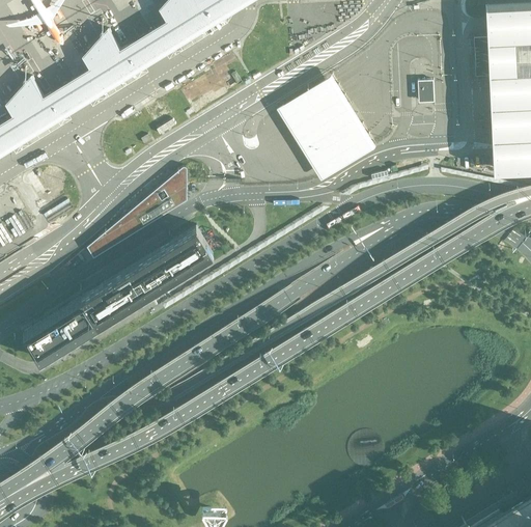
[(167,0),(159,10),(166,22),(119,50),(107,29),(82,57),(89,68),(43,98),(30,77),(5,105),(12,116),(0,123),(0,158),(249,5),(256,0),(167,0)]
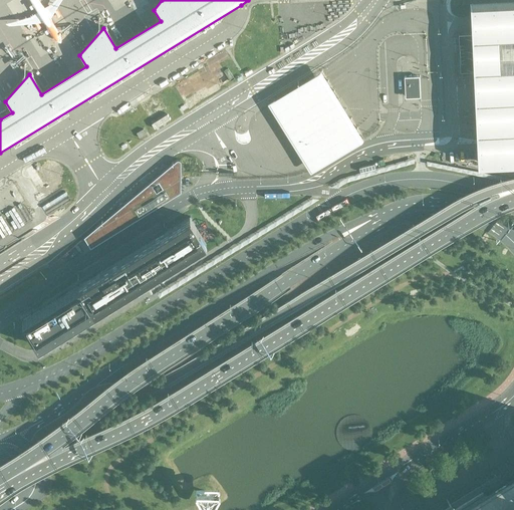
[(513,4),(470,7),(472,55),(475,114),(476,144),(477,168),(513,165),(513,4)]
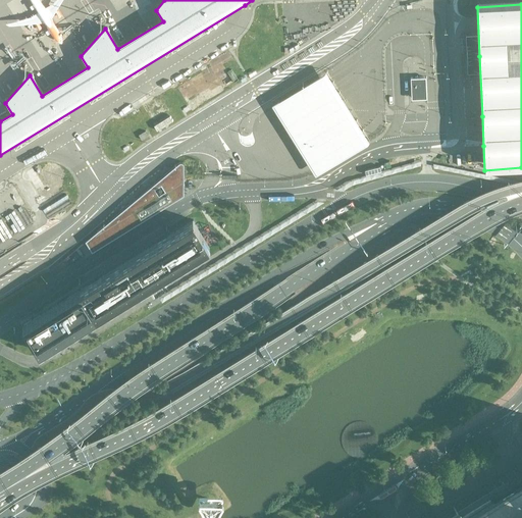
[(318,177),(370,146),(349,112),(327,79),(275,109),(278,115),(283,123),(298,145),(308,162),(314,171),(318,177)]
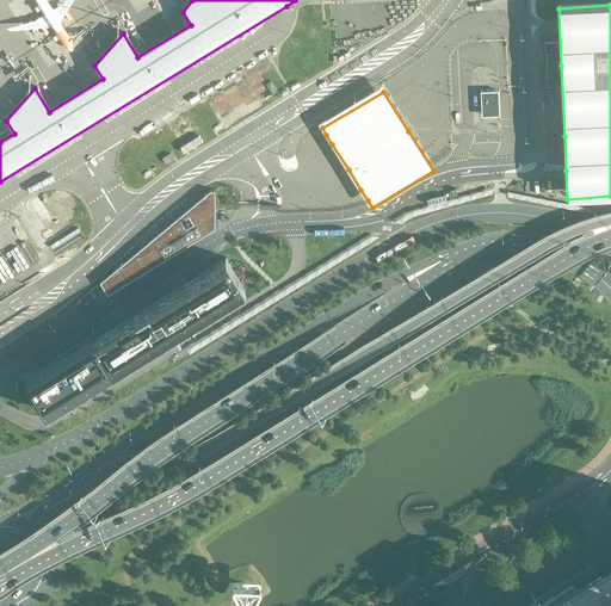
[(480,96),(481,121),(500,119),(499,94),(480,96)]
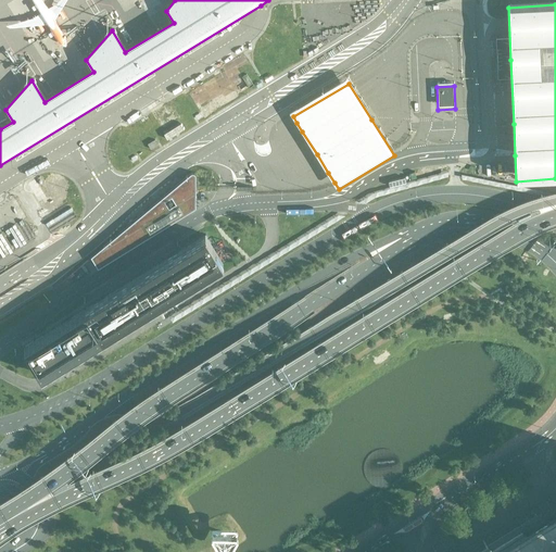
[(99,272),(196,211),(196,196),(196,190),(196,179),(193,177),(190,178),(90,261),(99,272)]
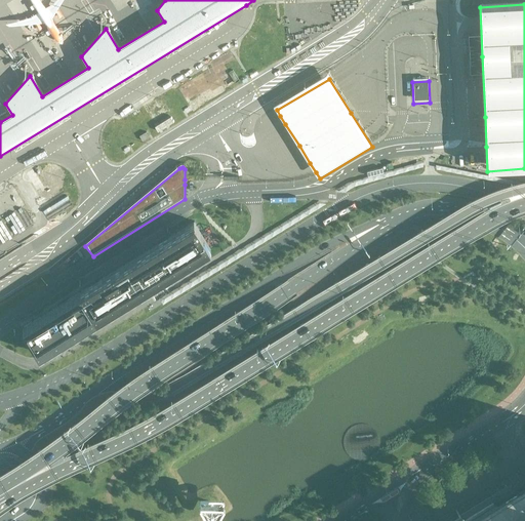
[(158,287),(156,285),(210,251),(194,225),(80,295),(96,322),(151,288),(152,291),(155,289),(158,287)]
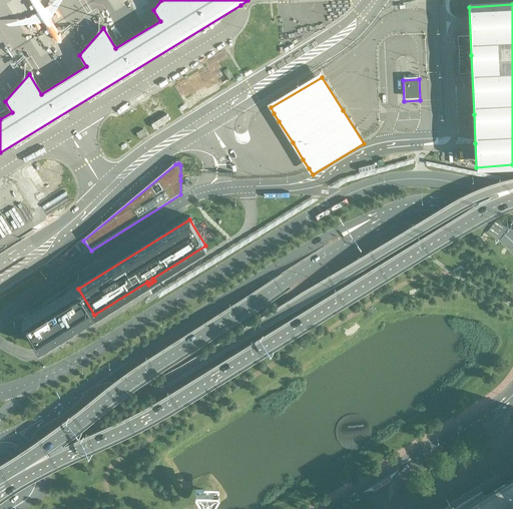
[(512,480),(467,508),(512,508),(512,480)]
